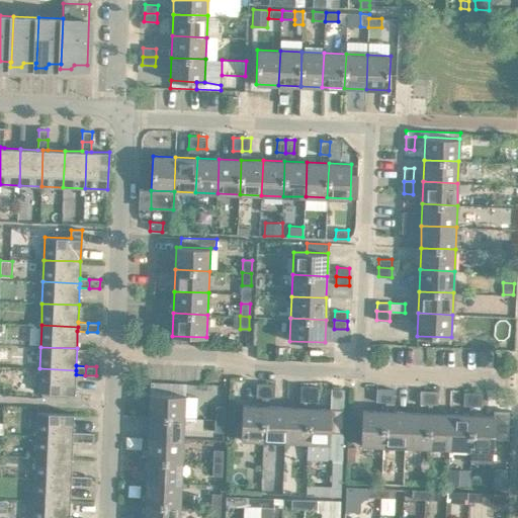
[(76,370),(39,368),(38,392),(75,394),(76,374),(76,370)]
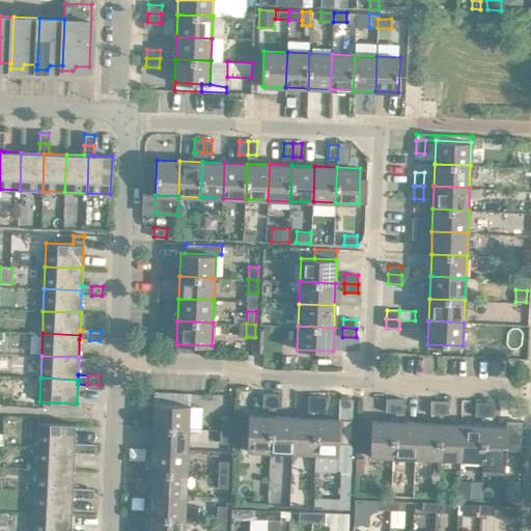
[(262,407),(272,407),(273,393),(263,393),(262,407)]
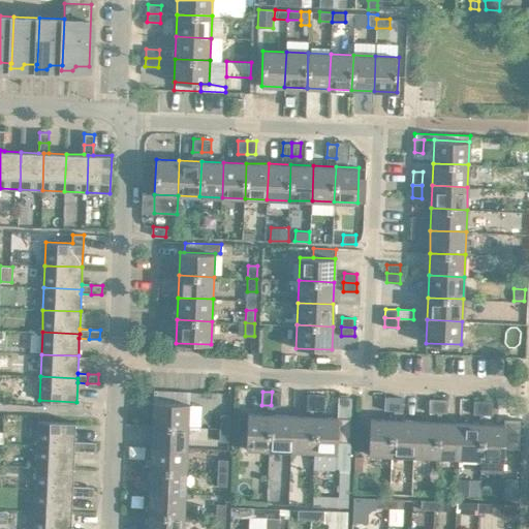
[(272,392),(271,405),(280,405),(280,393),(272,392)]
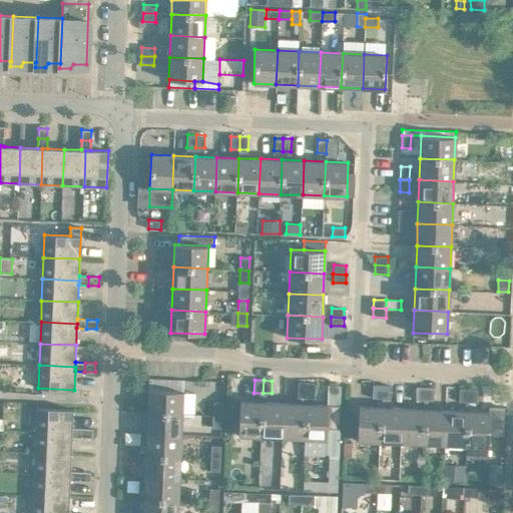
[(298,394),(306,395),(307,382),(298,382),(298,394)]
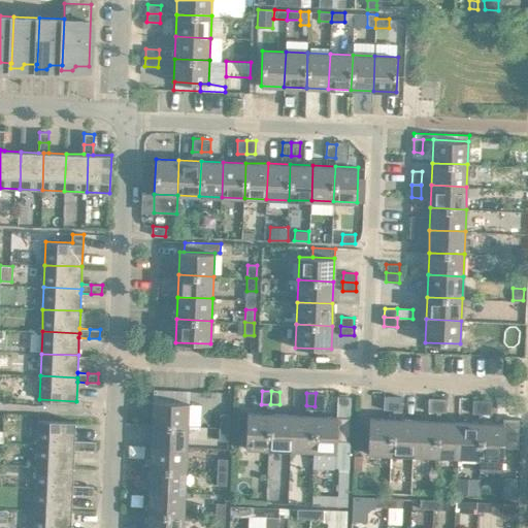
[(316,393),(315,406),(324,406),(325,393),(316,393)]
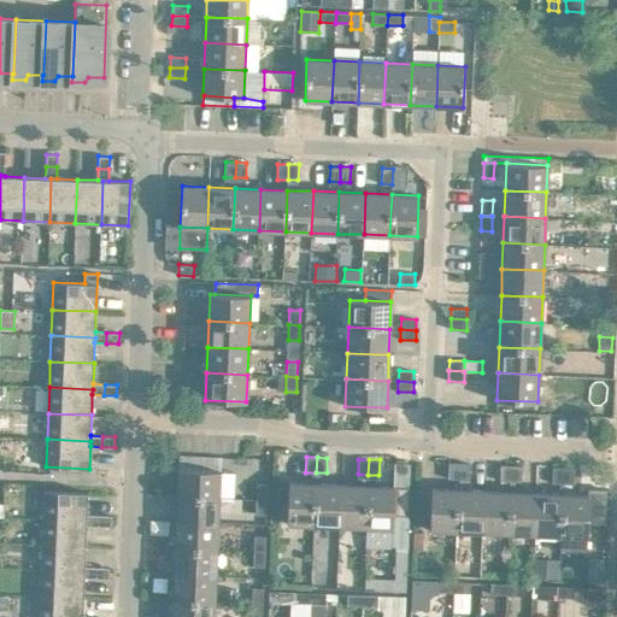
[(448,479),(459,479),(459,464),(448,463),(448,479)]
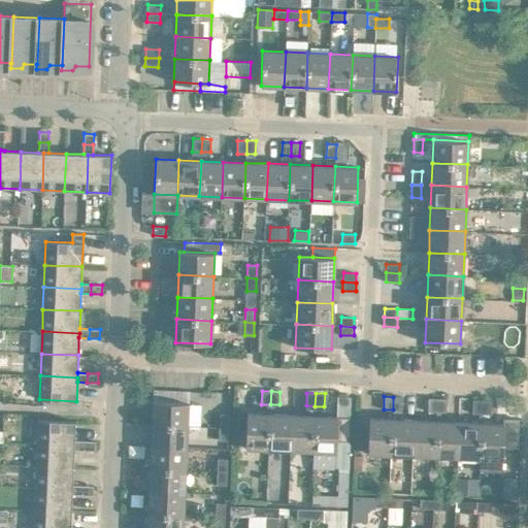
[(393,397),(393,409),(401,410),(402,397),(393,397)]
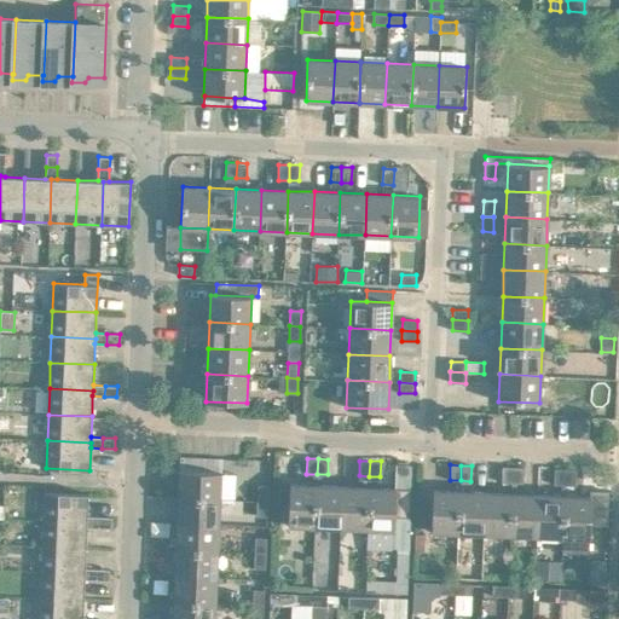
[(502,482),(513,482),(513,467),(503,467),(502,482)]
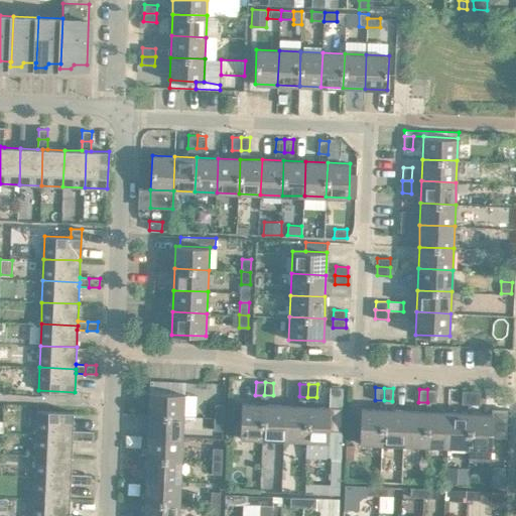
[(427,389),(427,402),(435,403),(436,390),(427,389)]
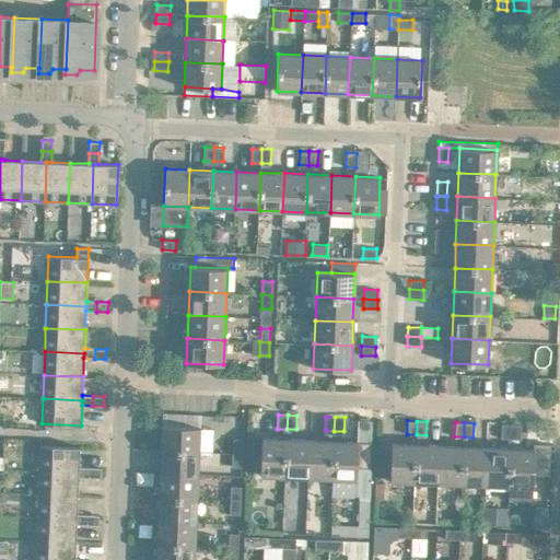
[(501,439),(511,439),(511,424),(502,424),(501,439)]
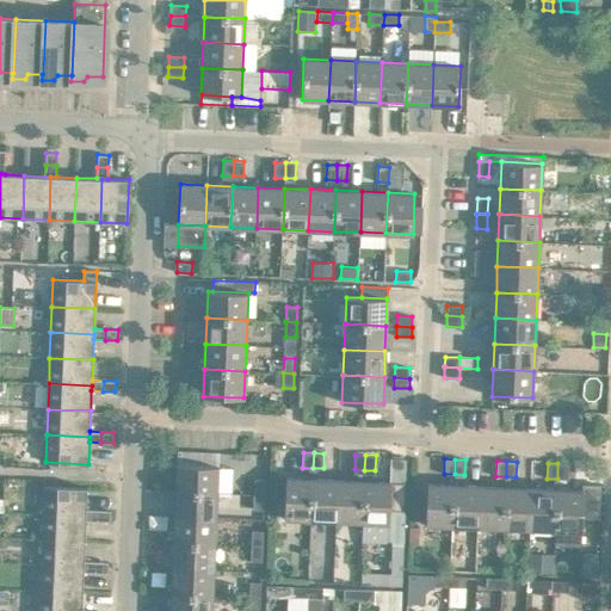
[(557,463),(557,479),(568,479),(568,463),(557,463)]
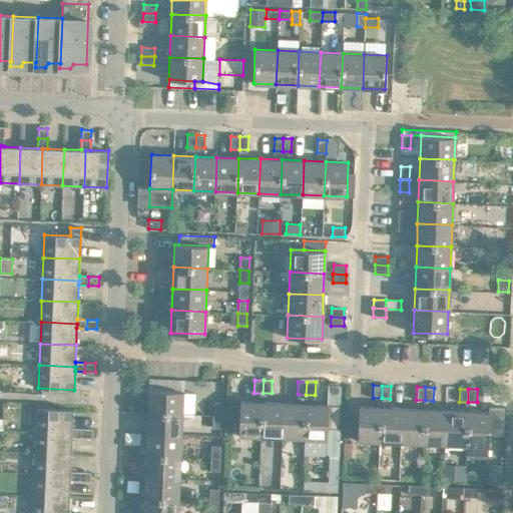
[(148,390),(147,412),(182,414),(183,391),(148,390)]
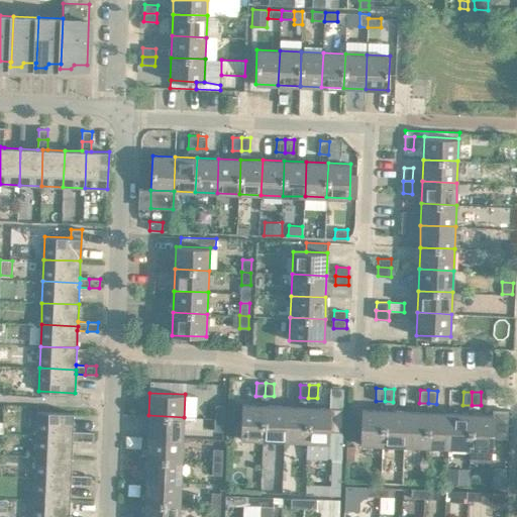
[(240,439),(263,440),(265,405),(241,404),(240,439)]
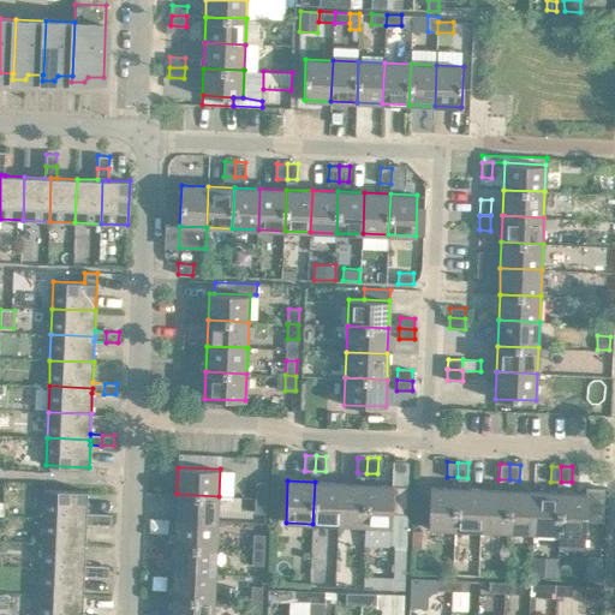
[(256,482),(256,497),(267,497),(267,483),(256,482)]
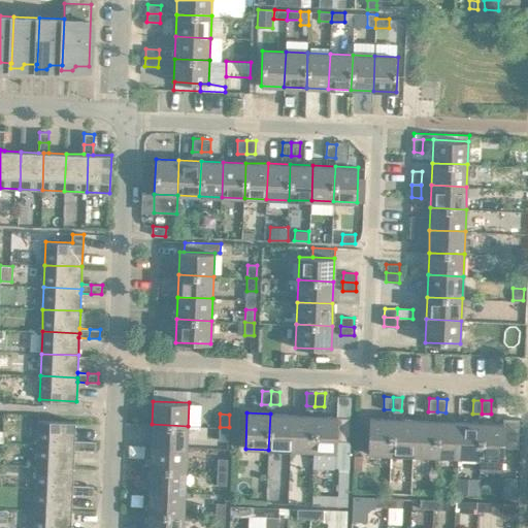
[(268,450),(291,450),(292,415),(270,414),(268,450)]
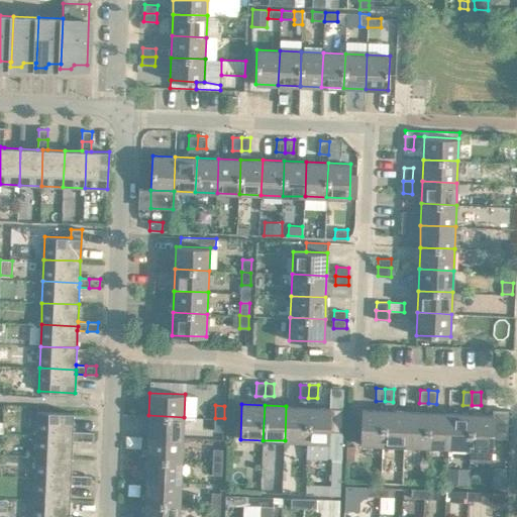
[(285,440),(307,441),(308,407),(286,406),(285,440)]
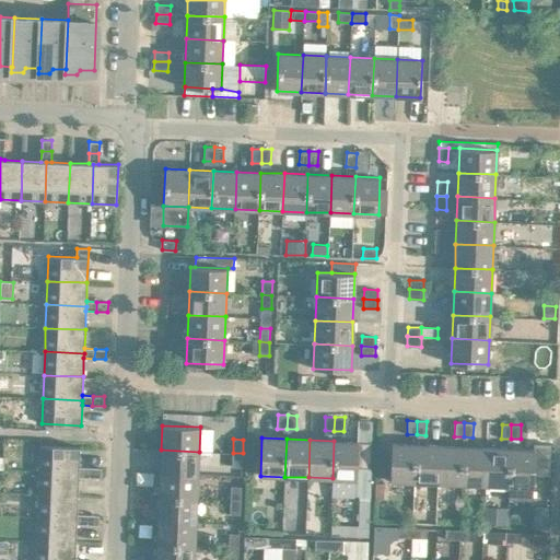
[(334,441),(333,478),(357,479),(357,468),(370,468),(371,442),(358,442),(334,441)]
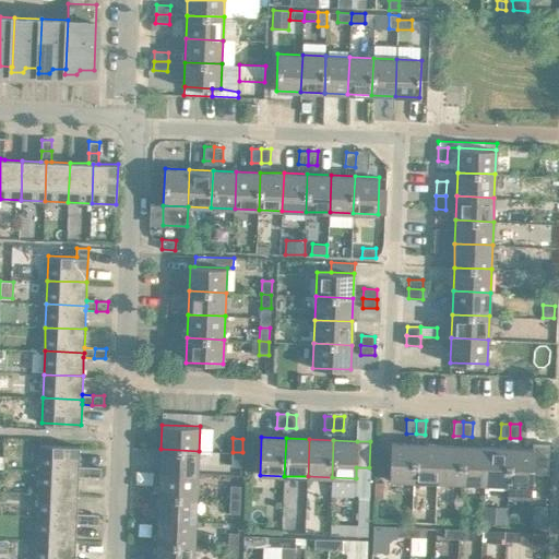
[(390,480),(414,482),(416,443),(391,442),(390,480)]
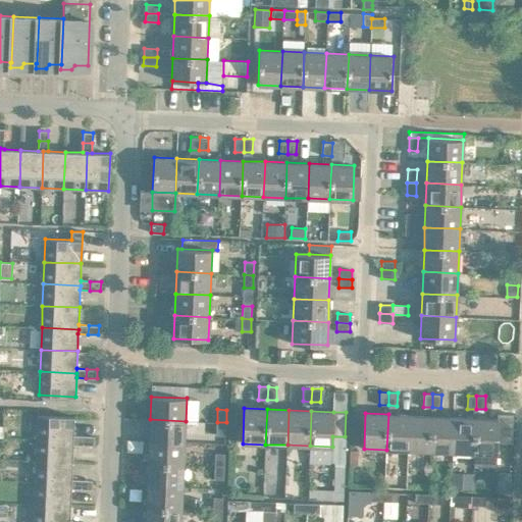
[(386,450),(409,450),(410,415),(388,414),(386,450)]
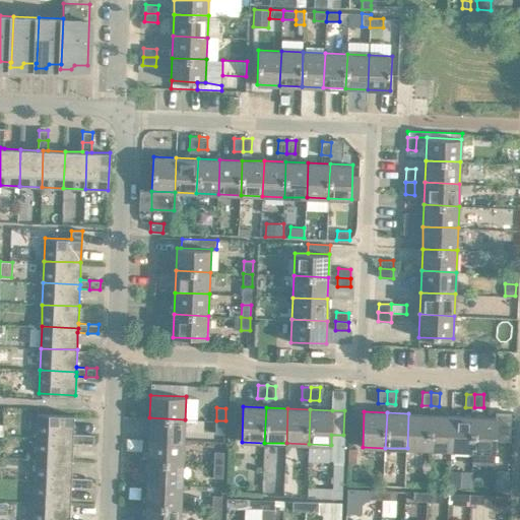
[(38,413),(37,437),(73,438),(73,434),(74,415),(38,413)]
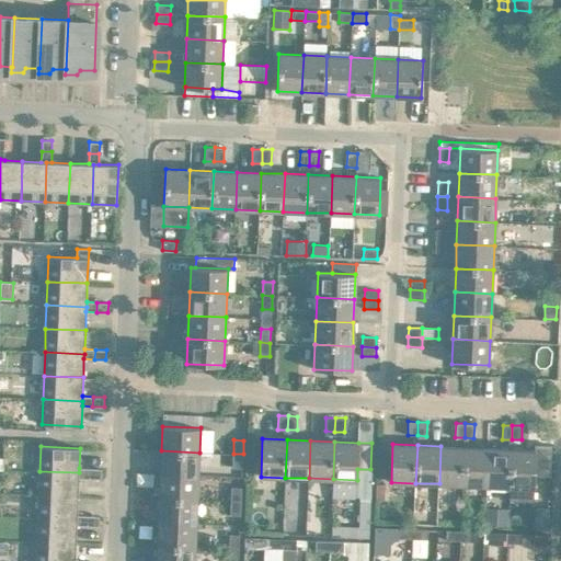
[(439,483),(462,484),(465,447),(441,446),(439,483)]
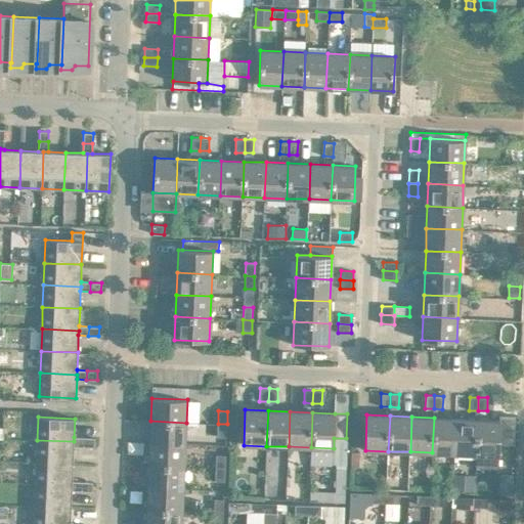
[(432,452),(454,453),(455,419),(434,418),(432,452)]
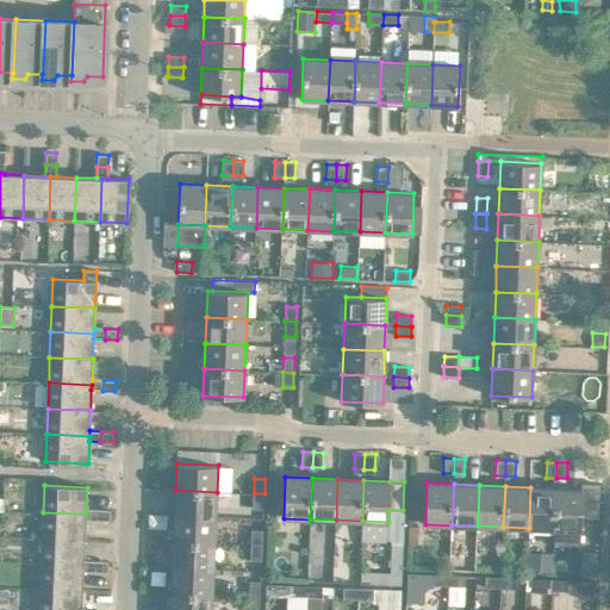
[(529,528),(554,529),(556,489),(530,487),(529,528)]
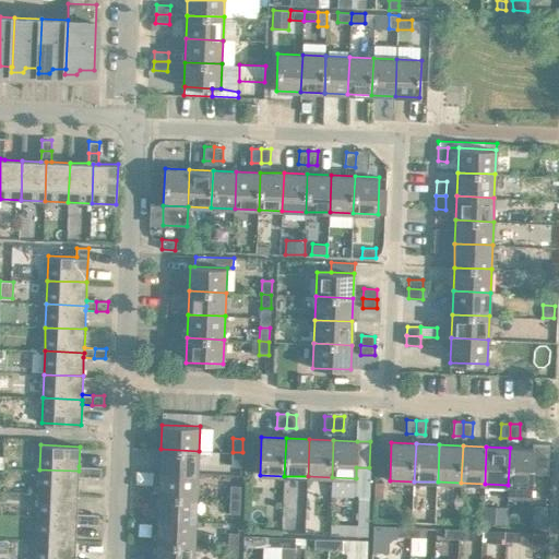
[(510,448),(508,485),(532,486),(534,449),(510,448)]
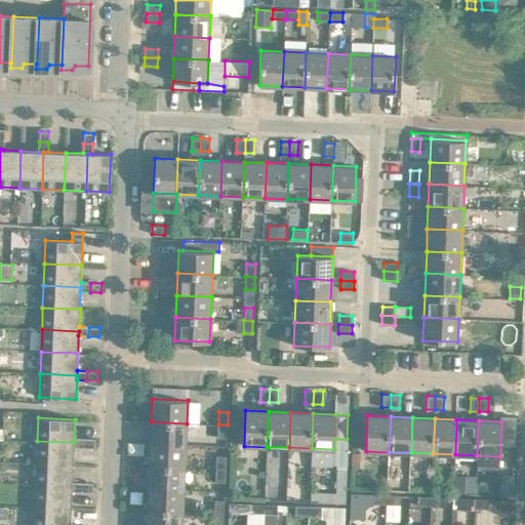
[(151,421),(150,444),(186,445),(187,423),(151,421)]
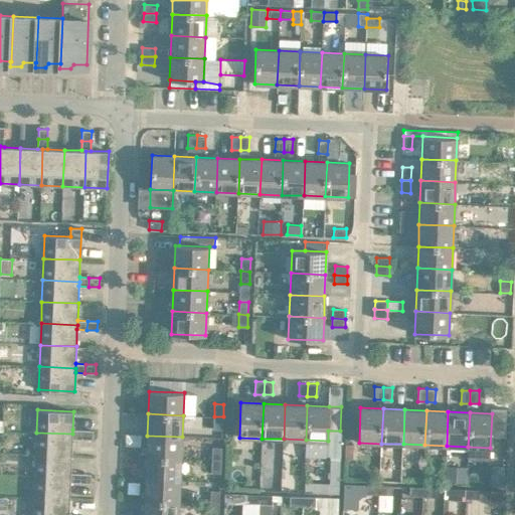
[(223,416),(214,416),(213,430),(222,430),(223,416)]
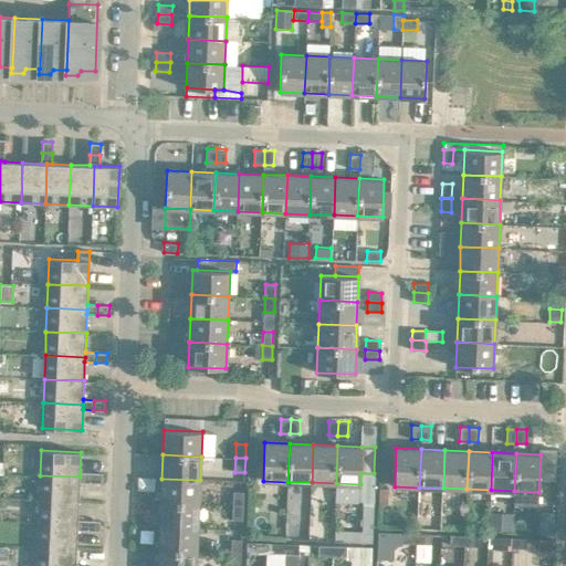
[(91,472),(80,472),(80,477),(80,482),(91,482),(91,472)]
